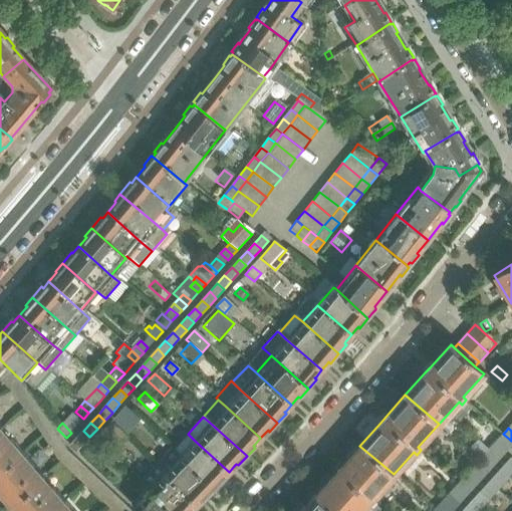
[(0,493),(11,506),(43,479),(0,430),(0,493)]
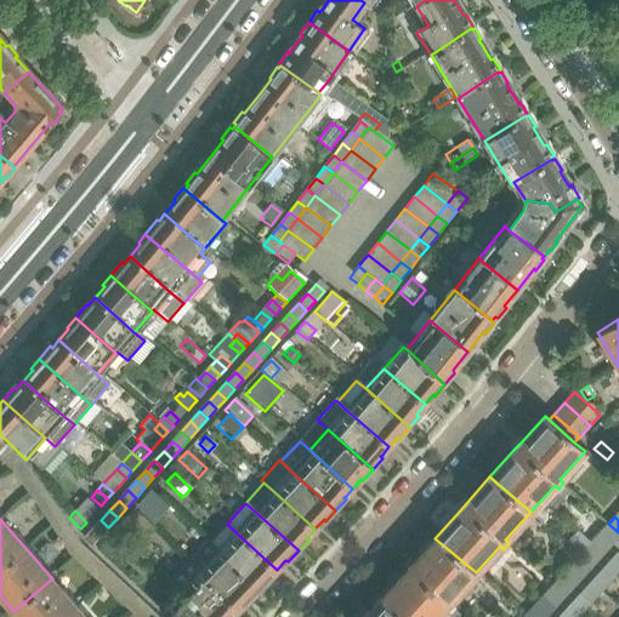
[(101,520),(91,530),(100,537),(108,527),(101,520)]
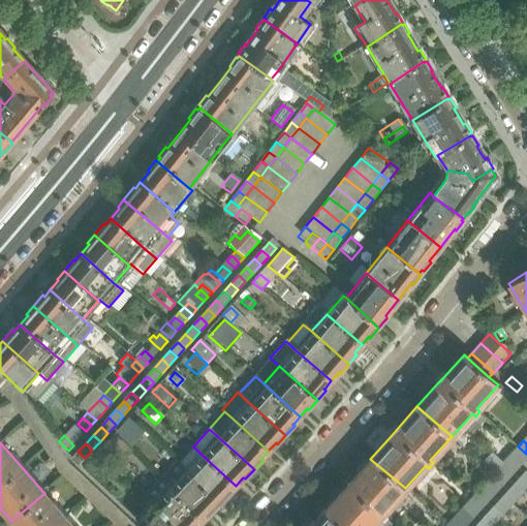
[(193,446),(179,463),(185,469),(222,503),(229,495),(228,493),(230,491),(236,486),(199,453),(193,446)]
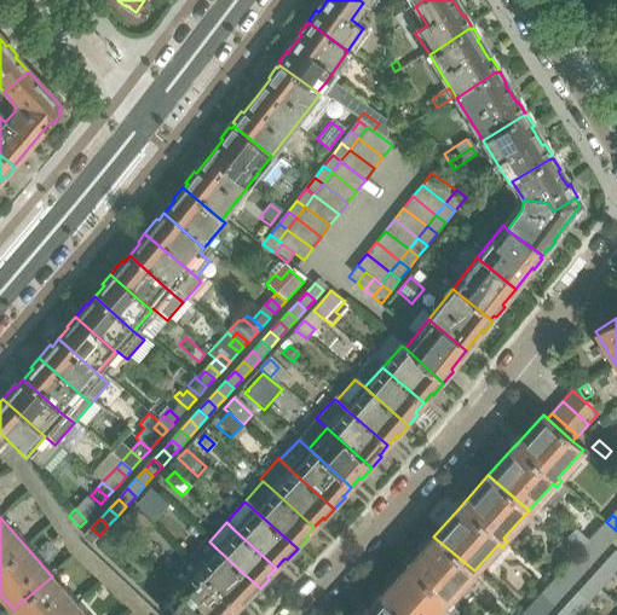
[(606,522),(600,528),(613,540),(616,535),(616,531),(613,528),(606,522)]
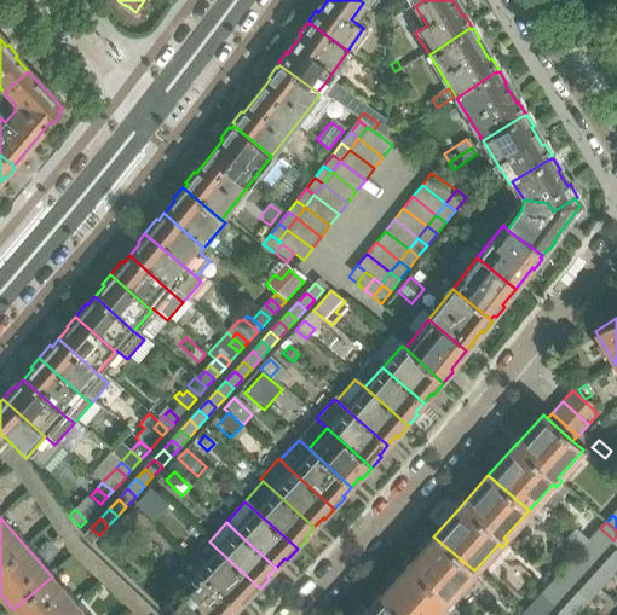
[(91,528),(82,538),(90,546),(99,535),(91,528)]
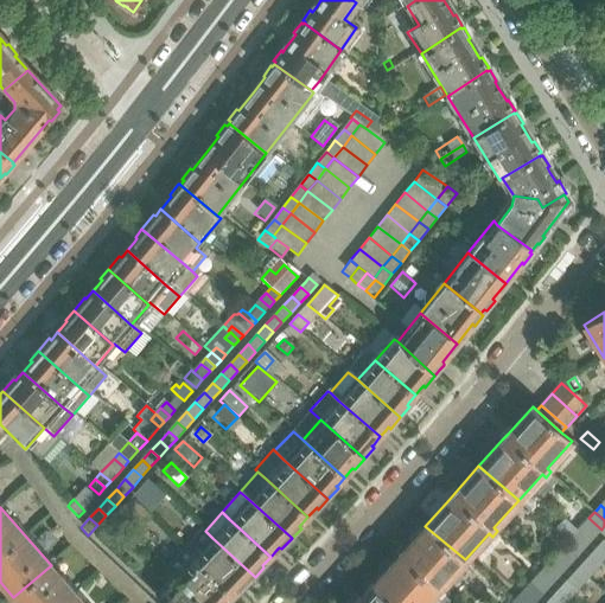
[(588,518),(583,525),(596,536),(602,530),(588,518)]
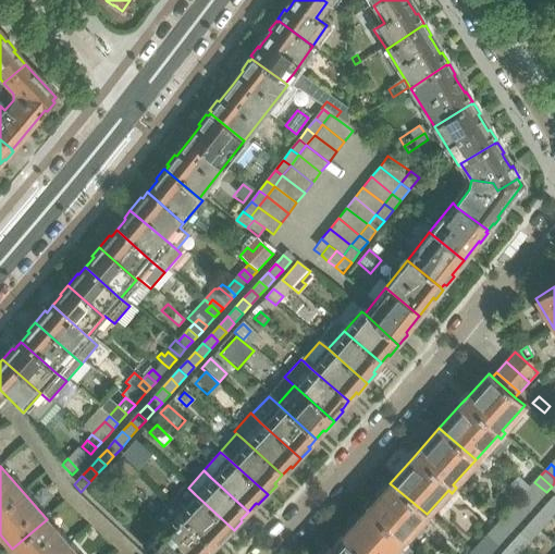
[(516,479),(507,489),(519,500),(525,494),(528,490),(516,479)]
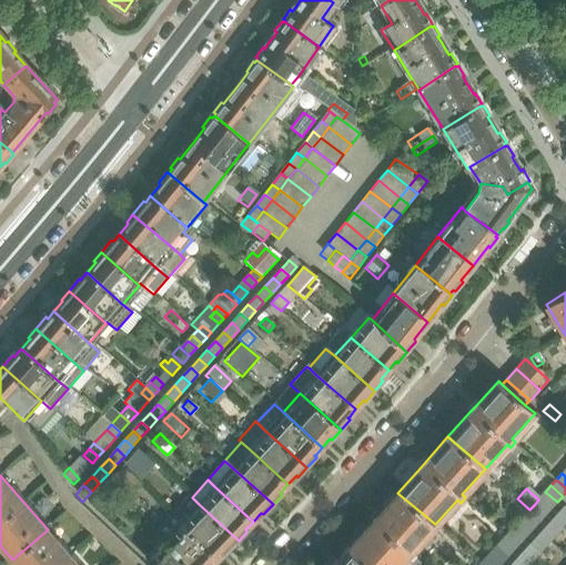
[(545,492),(539,497),(552,508),(557,502),(545,492)]
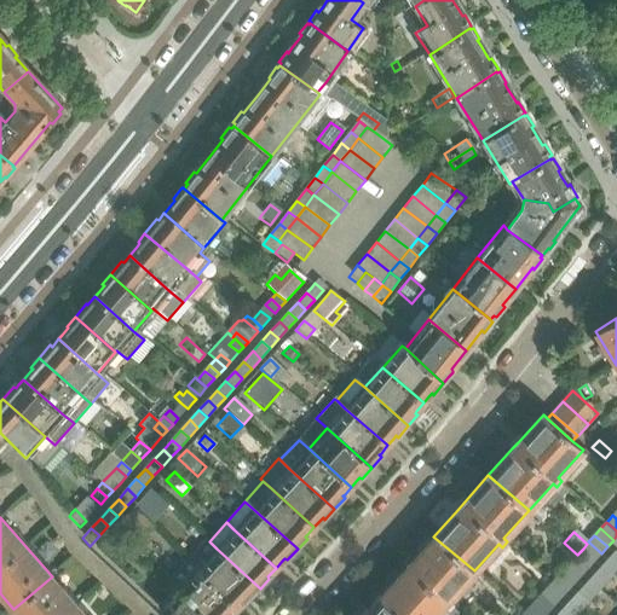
[(404,569),(380,596),(402,614),(434,614),(444,604),(448,608),(453,602),(449,598),(474,570),(433,537),(410,563),(404,569)]
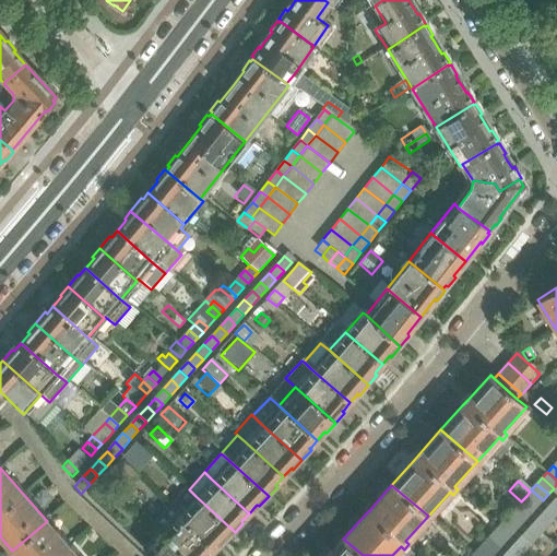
[(530,492),(526,496),(537,506),(543,500),(531,489),(530,492)]
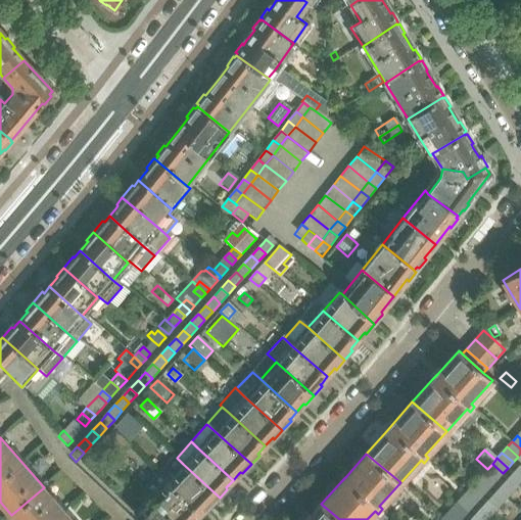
[(183,464),(167,481),(201,513),(206,508),(208,506),(209,507),(220,498),(183,464)]
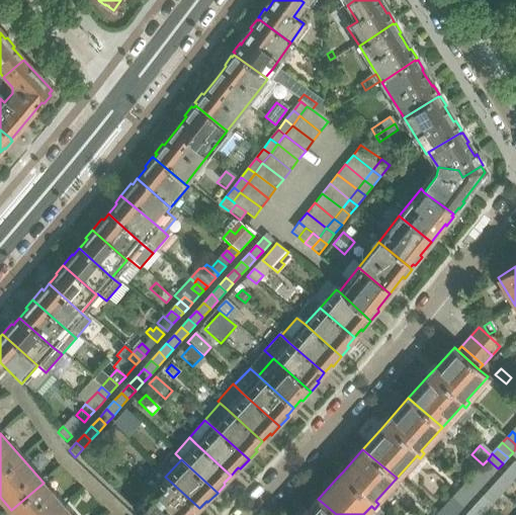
[(483,464),(493,475),(498,468),(488,459),(483,464)]
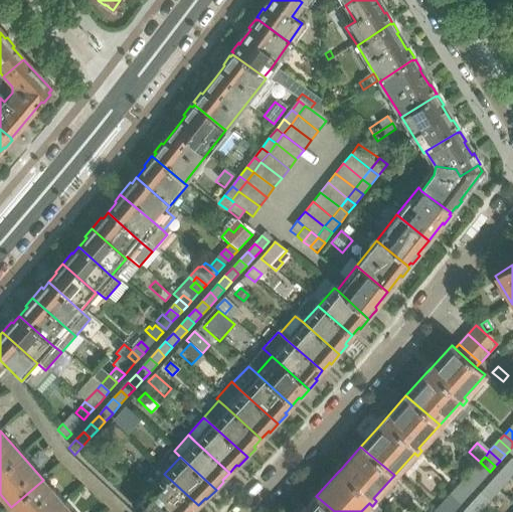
[(479,463),(475,468),(485,477),(490,472),(480,462),(479,463)]
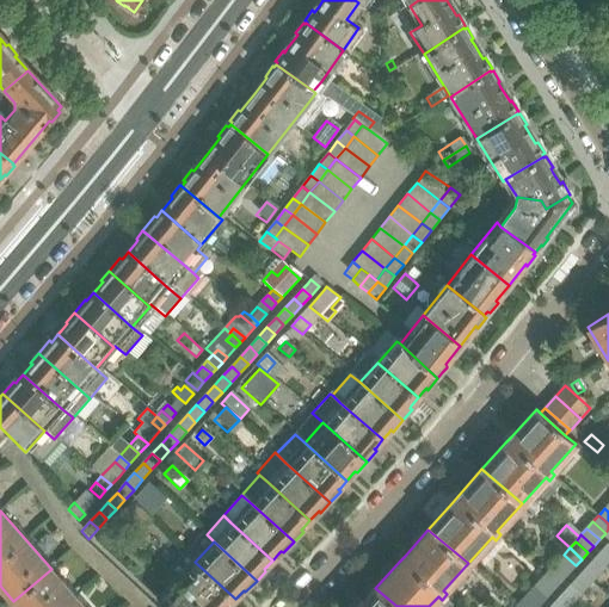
[(608,562),(600,552),(594,559),(604,569),(608,563),(608,562)]
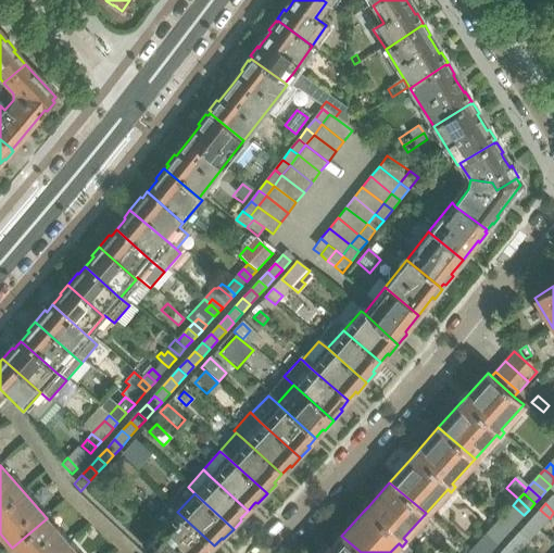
[(510,508),(507,511),(513,516),(518,522),(524,515),(513,505),(510,508)]
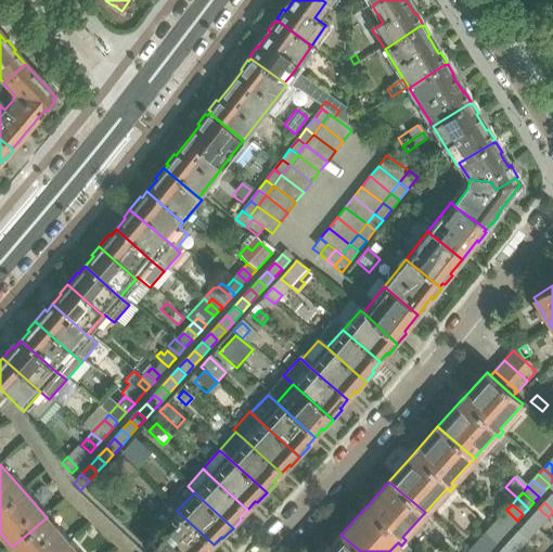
[(539,509),(534,515),(543,524),(548,518),(549,517),(539,509)]
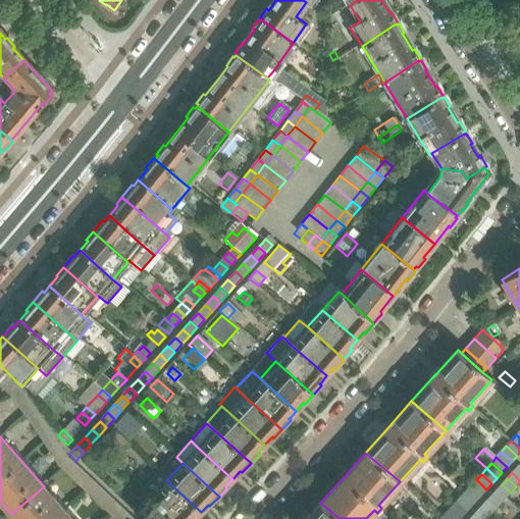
[(476,479),(471,485),(476,490),(481,495),(486,489),(481,484),(476,479)]
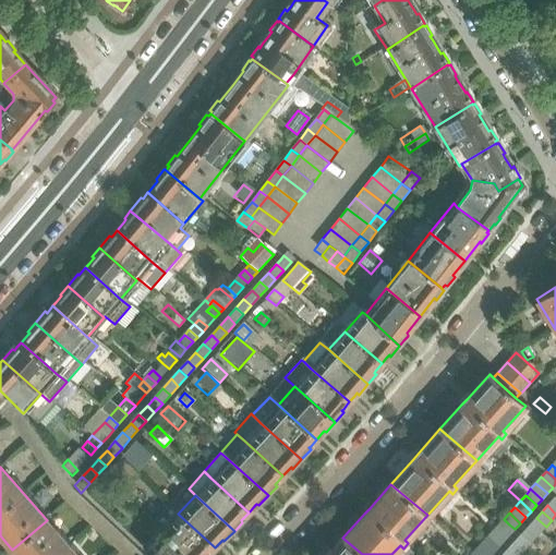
[(178,514),(161,531),(185,554),(208,554),(215,547),(178,514)]
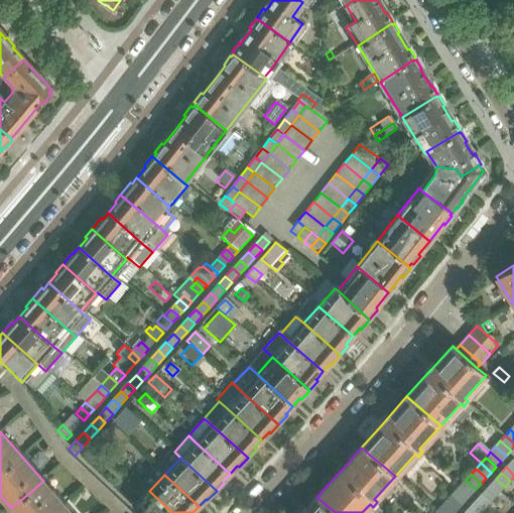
[(496,479),(491,484),(500,492),(505,487),(496,479)]
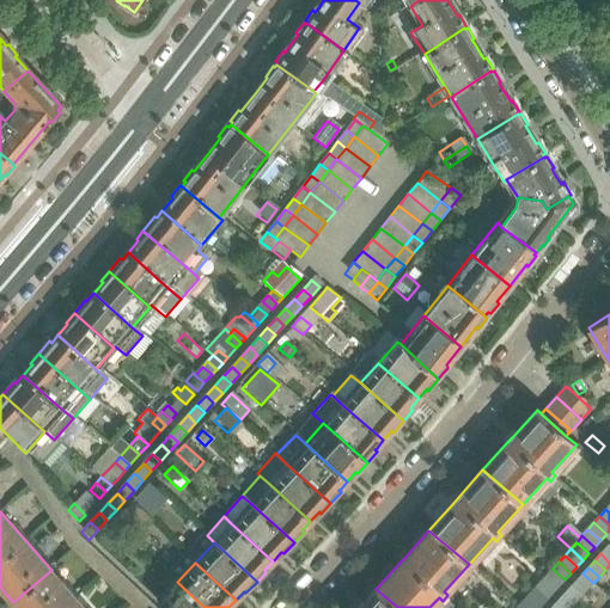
[(553,569),(547,575),(553,581),(559,587),(562,583),(565,579),(559,575),(553,569)]
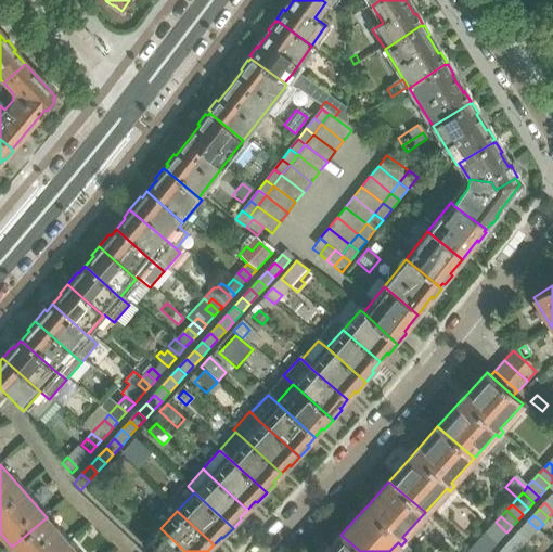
[(12,547),(15,551),(76,551),(47,517),(12,547)]
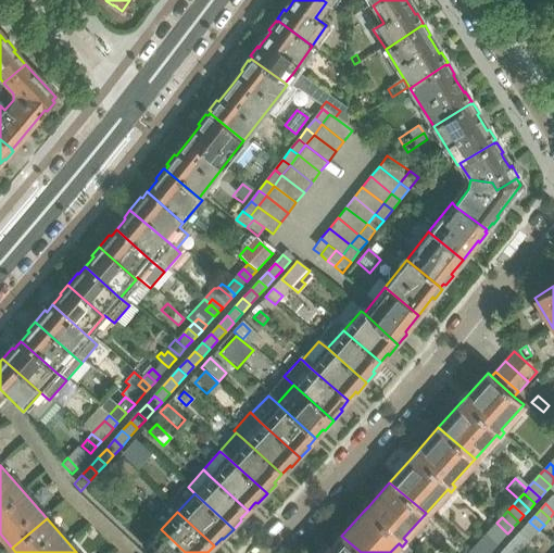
[(529,522),(524,527),(533,537),(539,530),(529,522)]
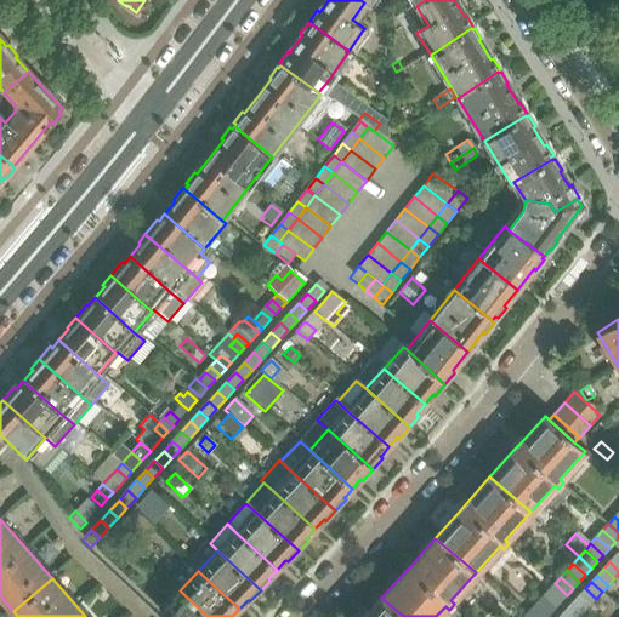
[(551,587),(549,590),(555,596),(561,601),(564,599),(567,595),(561,589),(555,583),(551,587)]
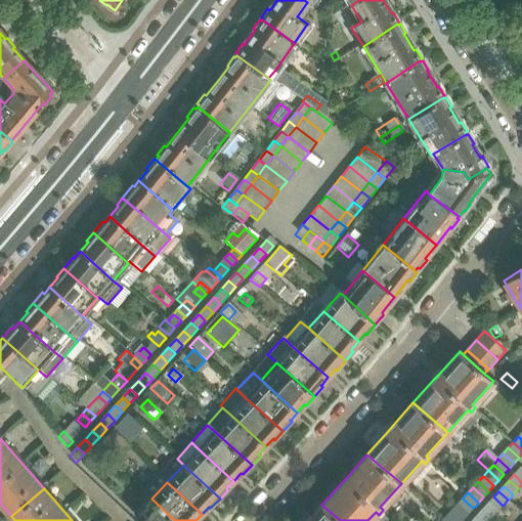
[(493,496),(488,503),(497,511),(503,506),(493,496)]
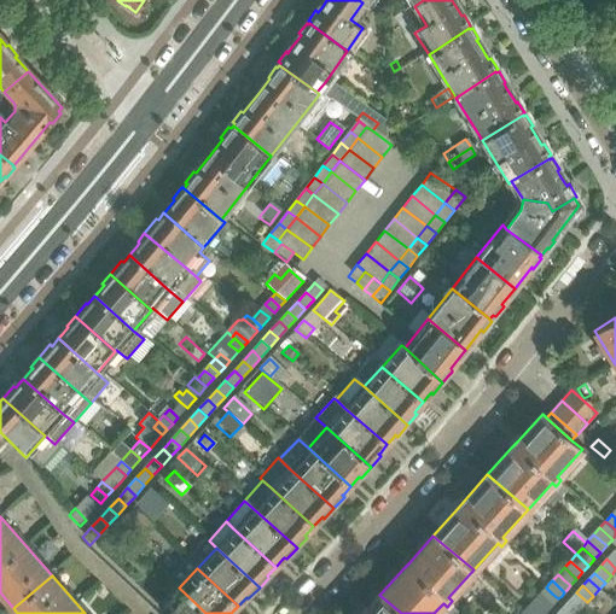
[(205,613),(179,588),(161,608),(166,613),(205,613)]
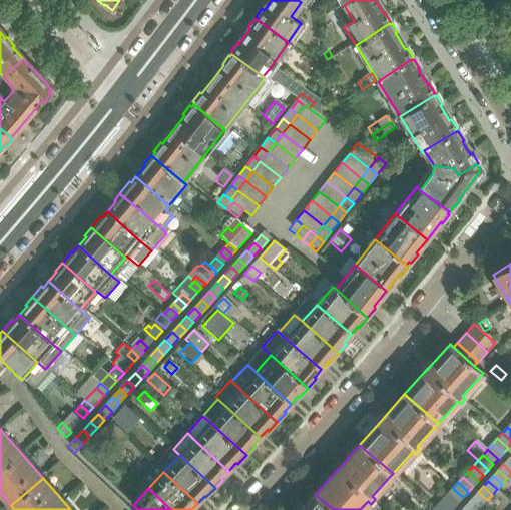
[(450,490),(448,493),(453,498),(458,503),(461,500),(463,497),(458,493),(453,488),(450,490)]
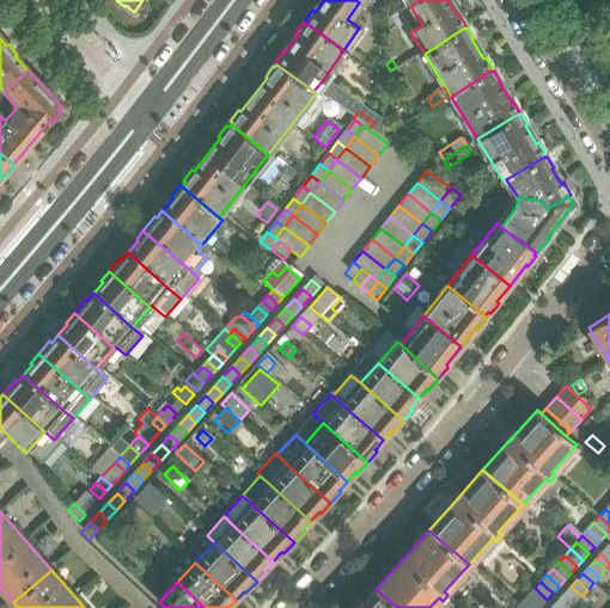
[(571,587),(565,593),(575,602),(581,596),(571,587)]
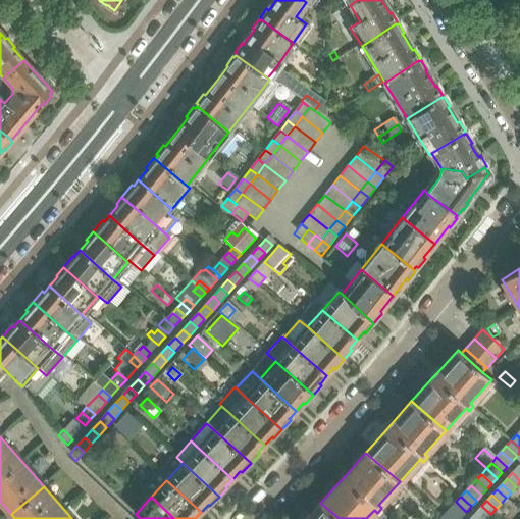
[(453,505),(451,508),(456,512),(461,517),(464,515),(466,512),(461,507),(456,502),(453,505)]
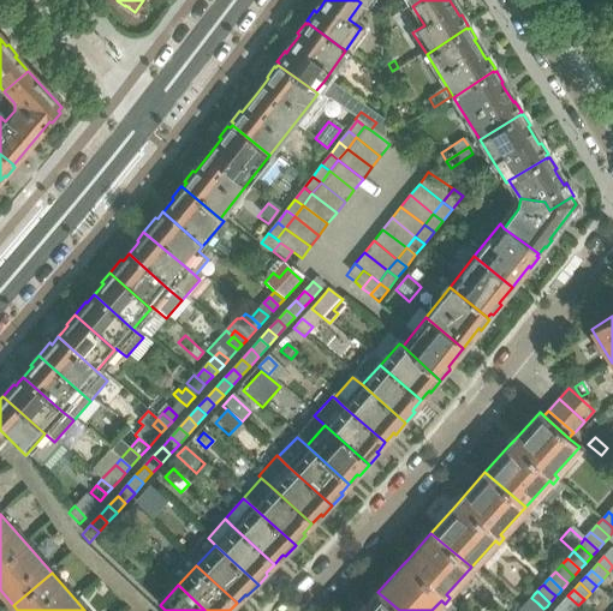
[(399,610),(378,592),(361,610),(399,610)]
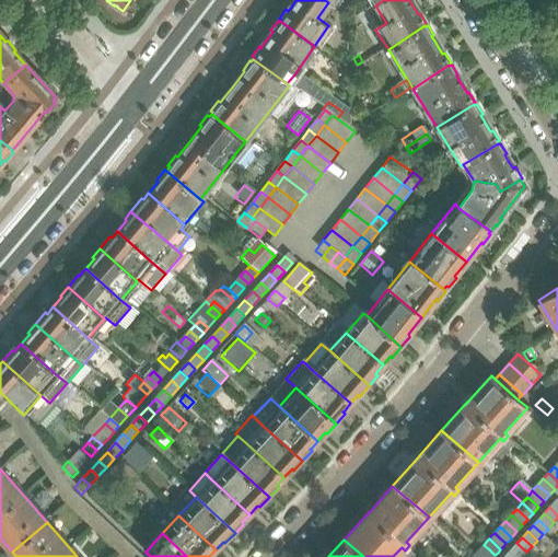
[(516,543),(511,549),(519,556),(523,556),(526,552),(516,543)]
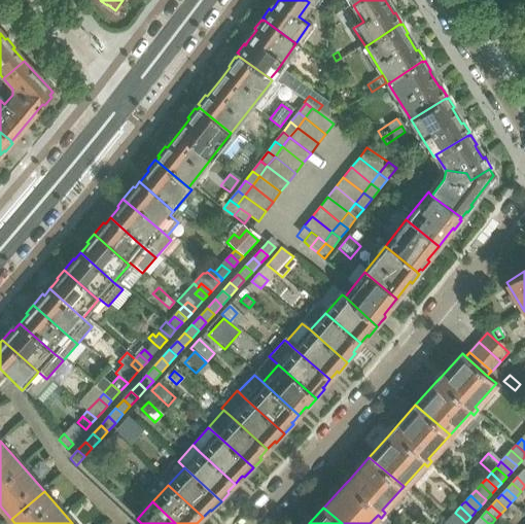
[(452,515),(450,518),(455,523),(464,523),(465,522),(460,517),(455,513),(452,515)]
